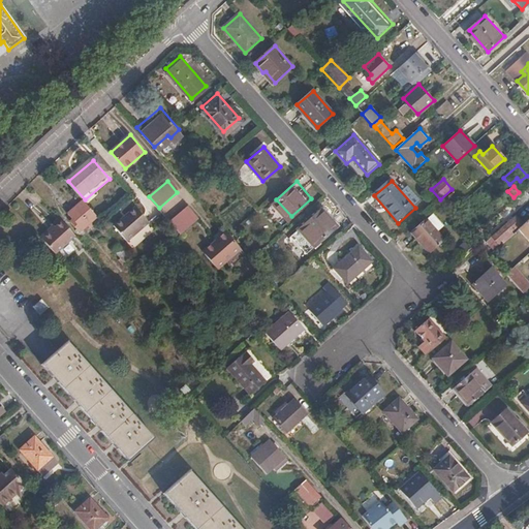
[(96,223),(101,218),(87,203),(72,215),(78,221),(74,223),(84,234),(92,226),(95,229),(98,226),(96,223)]
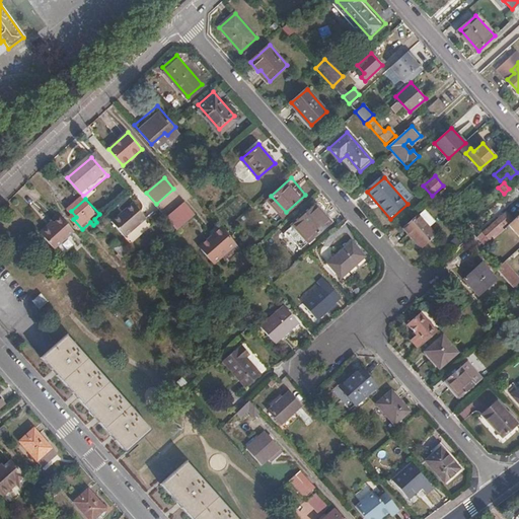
[(167,218),(169,220),(177,229),(195,214),(186,202),(167,218)]
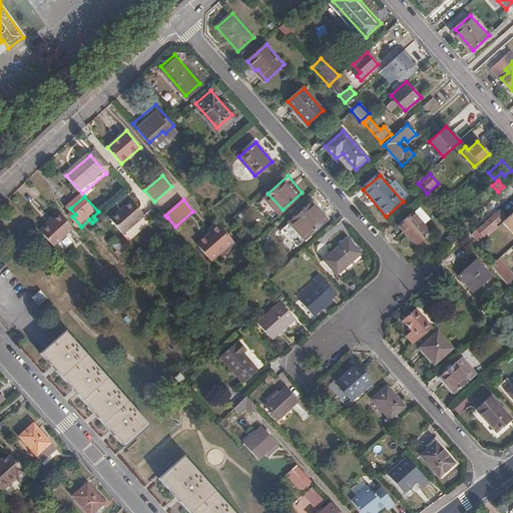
[(126,233),(147,216),(134,201),(114,219),(126,233)]
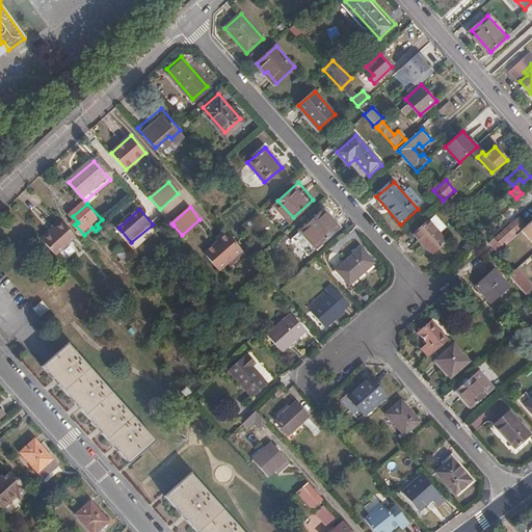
[(309,254),(333,233),(317,215),(292,236),(309,254)]
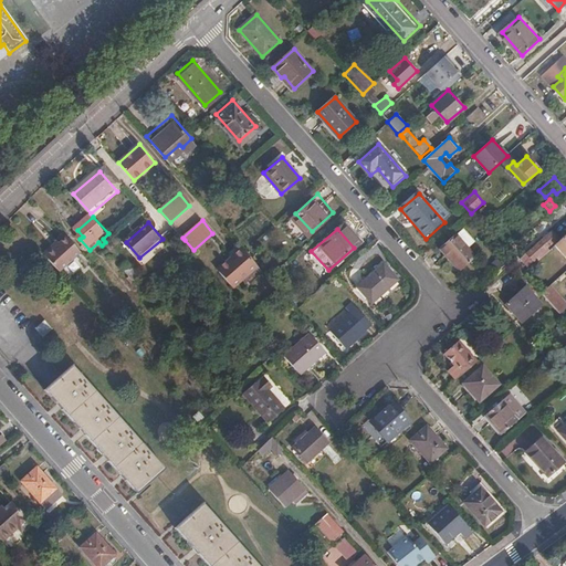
[(53,238),(40,250),(54,265),(76,245),(62,230),(53,238)]
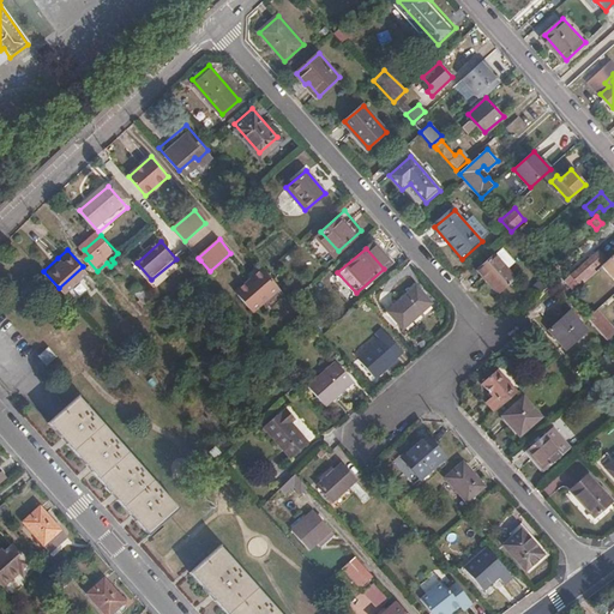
[(578,282),(605,258),(599,251),(571,275),(578,282)]
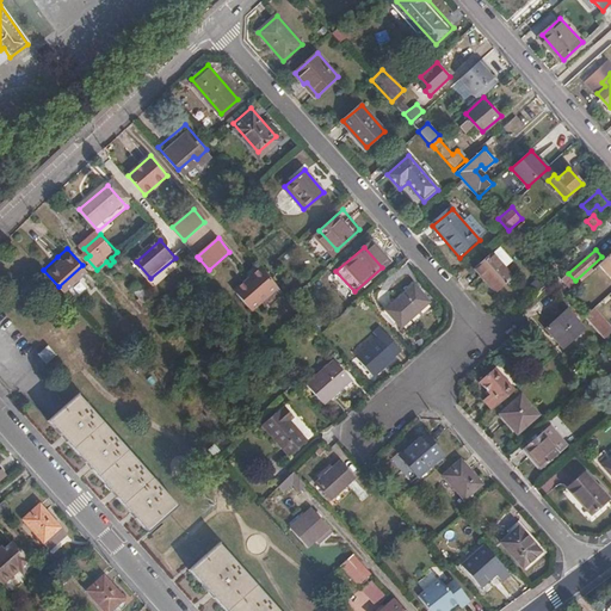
[(55,253),(39,266),(43,270),(57,257),(55,253)]
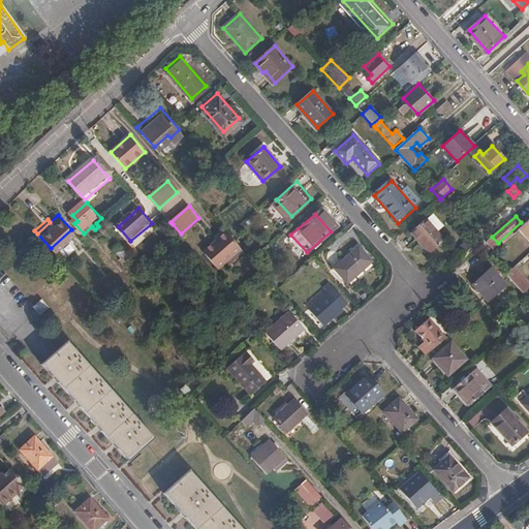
[(432,254),(445,241),(427,220),(412,232),(422,244),(423,243),(432,254)]
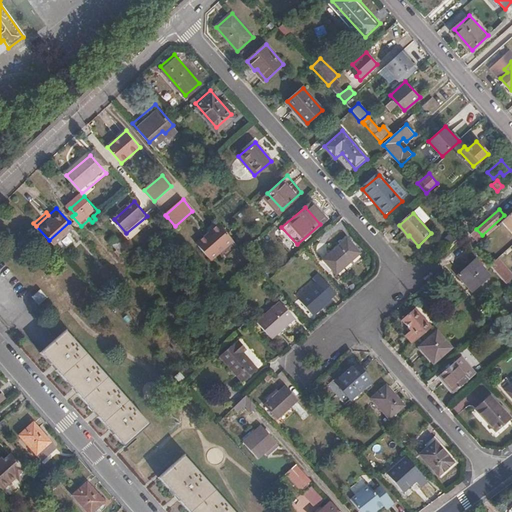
[(211,259),(233,241),(218,224),(196,242),(211,259)]
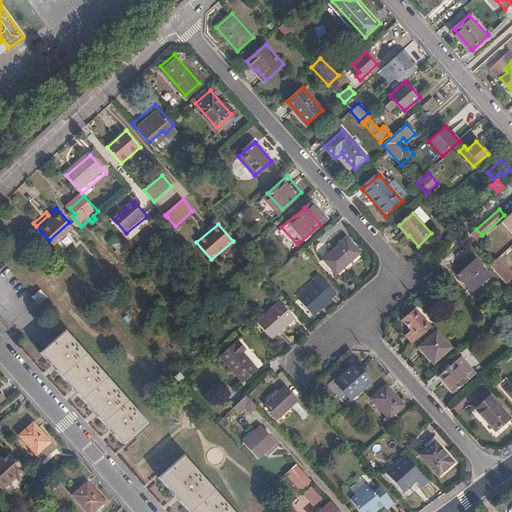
[(122,254),(128,249),(117,235),(111,241),(122,254)]
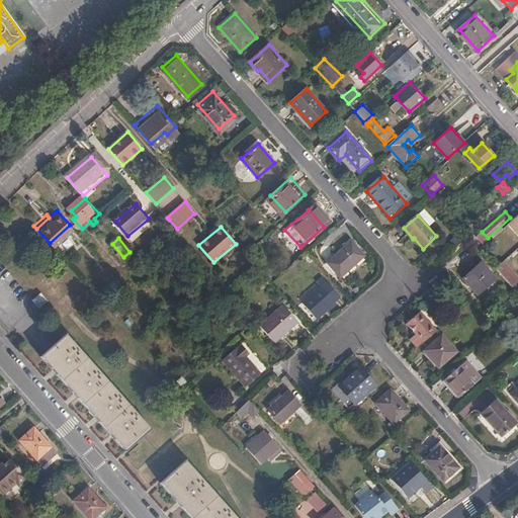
[(340,277),(364,255),(351,240),(327,261),(340,277)]
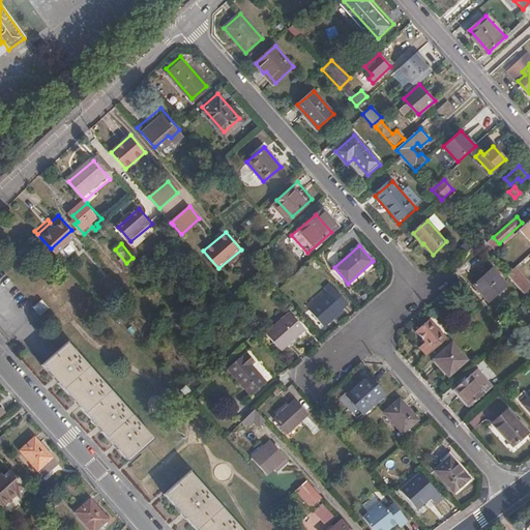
[(522,294),(529,287),(529,285),(516,265),(506,272),(522,294)]
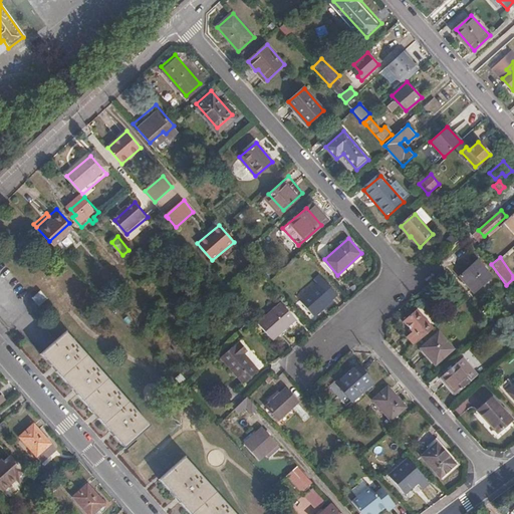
[(475,293),(493,277),(479,261),(461,277),(475,293)]
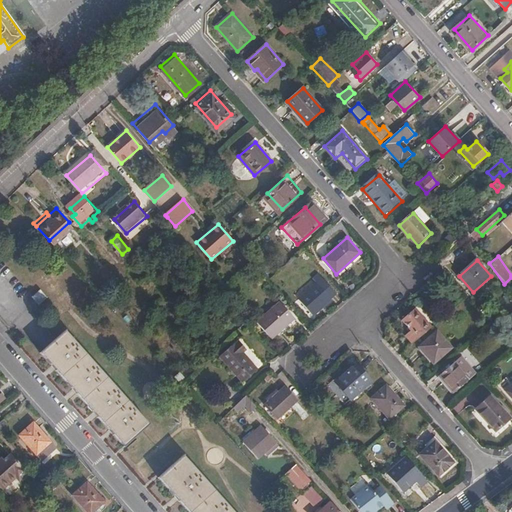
[(312,317),(336,296),(322,279),(298,301),(312,317)]
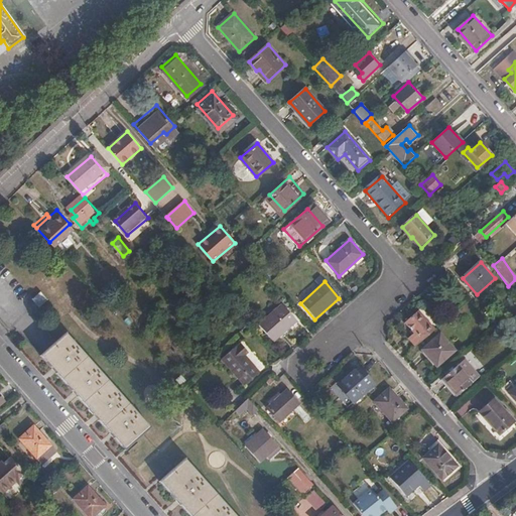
[(45,298),(38,291),(31,297),(38,304),(45,298)]
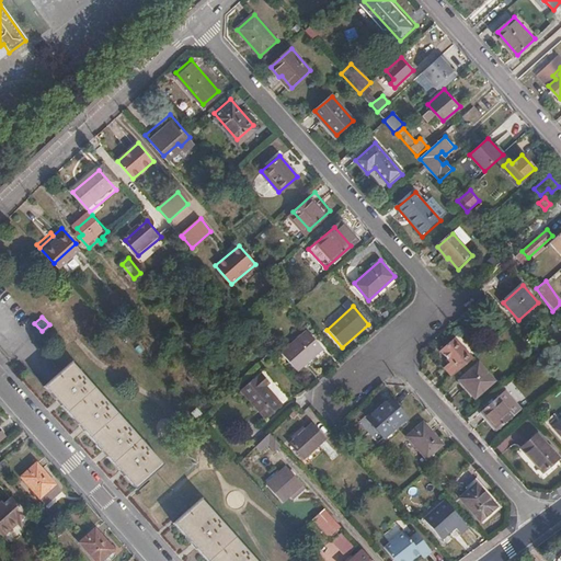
[(302,367),(322,350),(307,333),(288,350),(302,367)]
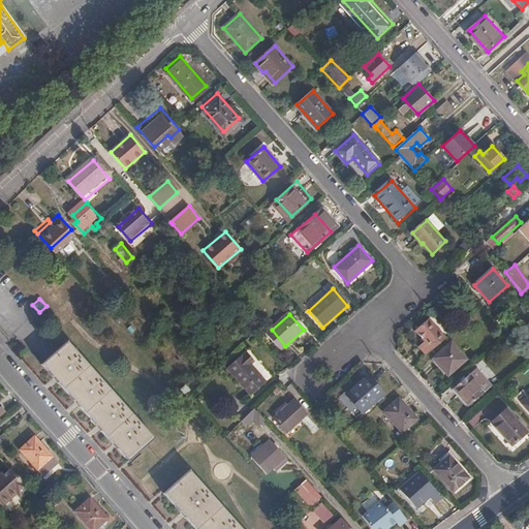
[(419,345),(427,353),(448,336),(431,316),(415,330),(425,341),(419,345)]
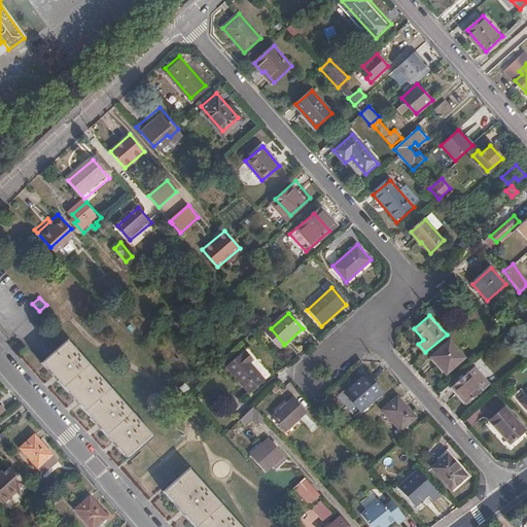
[(127,457),(152,433),(66,337),(39,359),(127,457)]
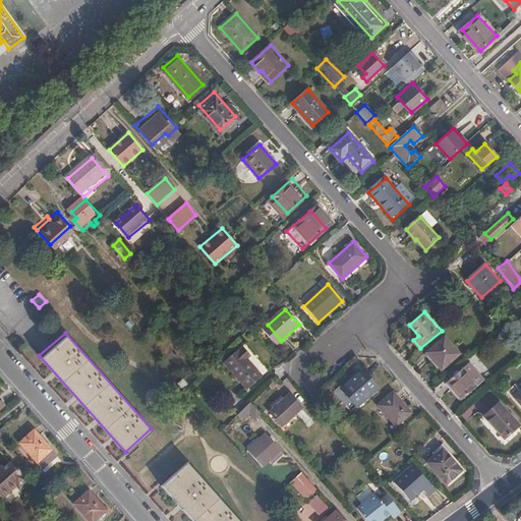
[(441,367),(460,352),(445,336),(426,351),(441,367)]
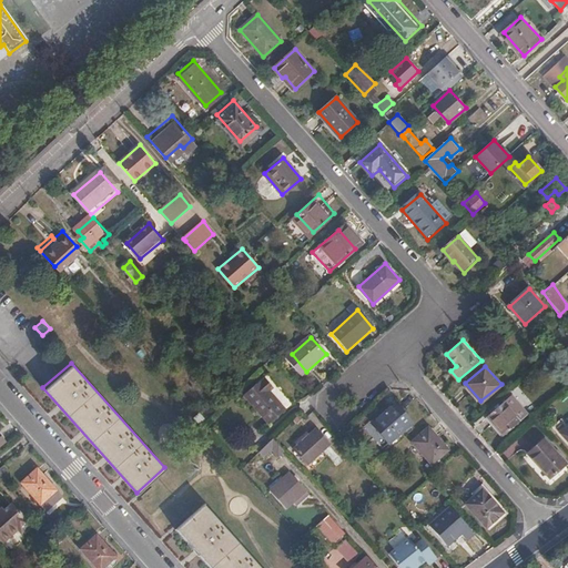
[(256,381),(243,393),(270,423),(284,409),(266,391),(271,386),(262,377),(257,382),(256,381)]
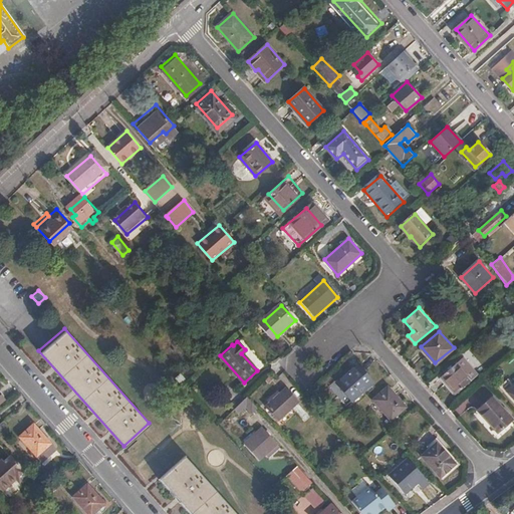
[(244,382),(220,355),(218,356),(243,383),(244,382)]
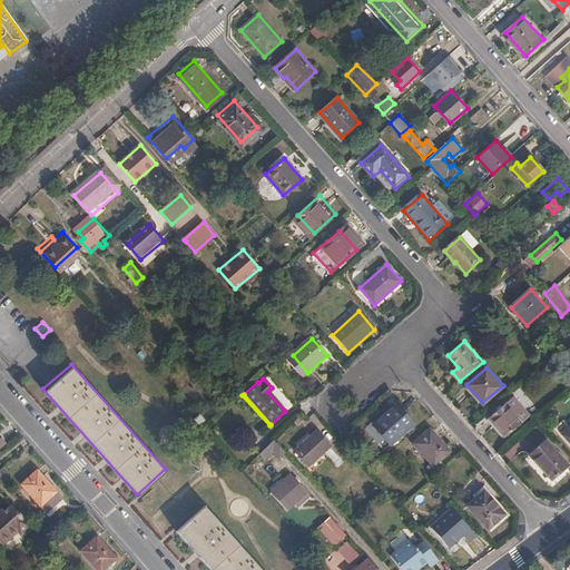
[(507,435),(522,421),(507,403),(490,416),(507,435)]
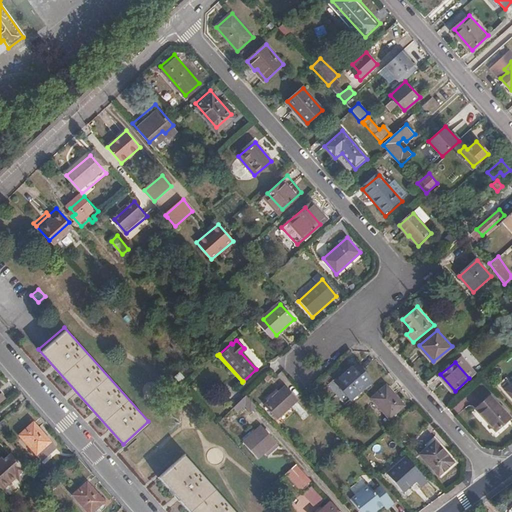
[(350,398),(370,380),(355,364),(335,382),(350,398)]
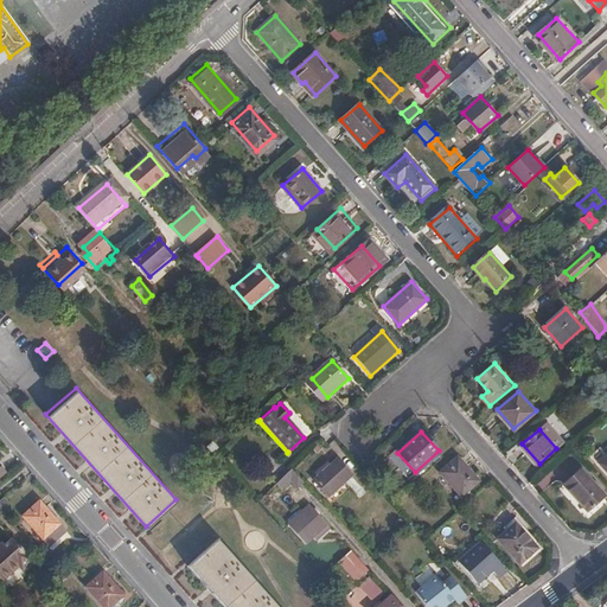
[(461,497),(480,480),(459,455),(441,472),(461,497)]
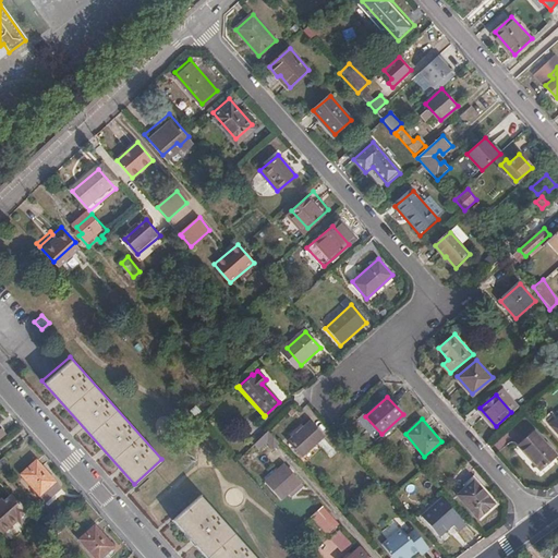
[(304,457),(325,436),(312,422),(291,441),(304,457)]
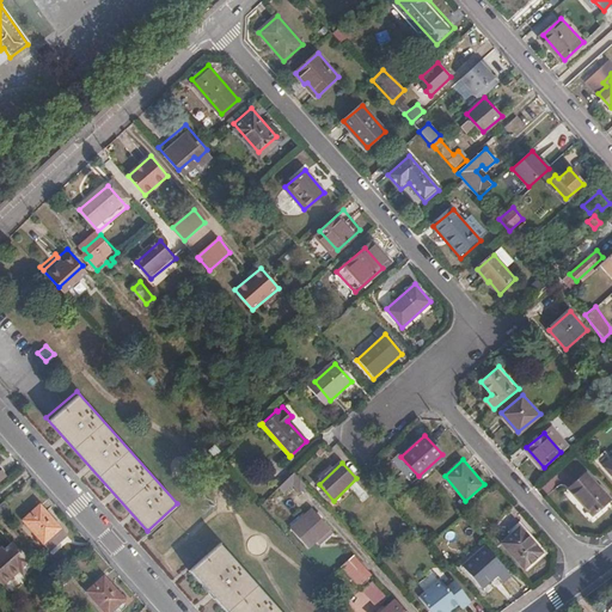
[(592,514),(609,499),(585,472),(568,488),(592,514)]
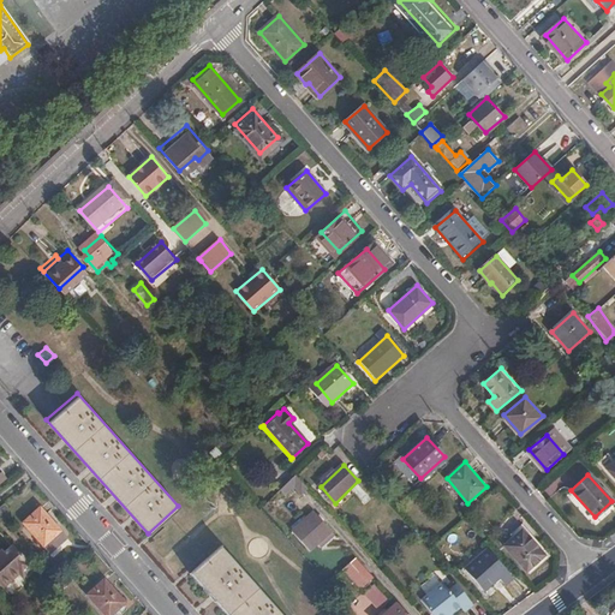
[(297,494),(305,488),(294,476),(278,491),(282,496),(291,488),(297,494)]
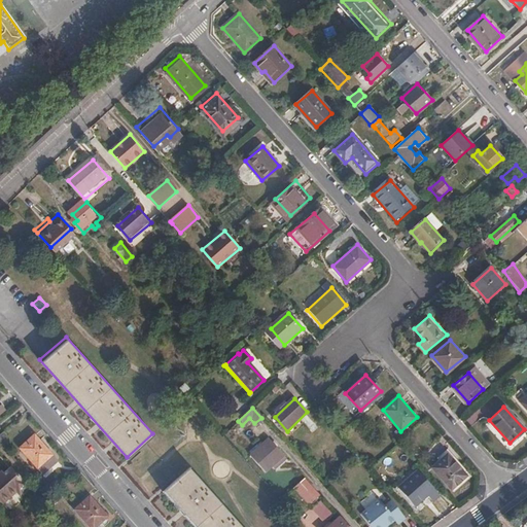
[(35,434),(21,447),(44,473),(59,461),(35,434)]
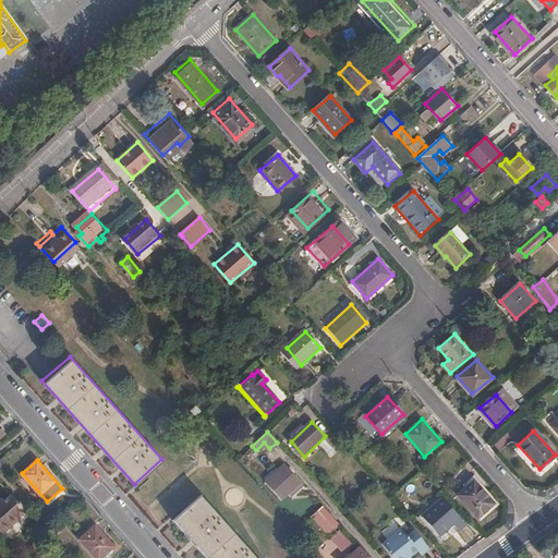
[(279,500),(299,482),(283,465),(264,484),(279,500)]
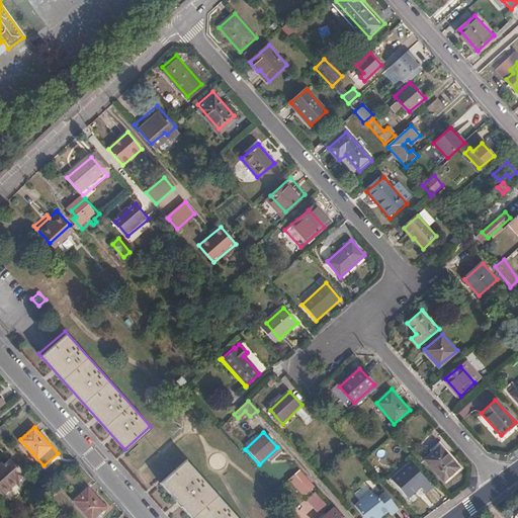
[(443,480),(457,465),(439,445),(425,459),(443,480)]
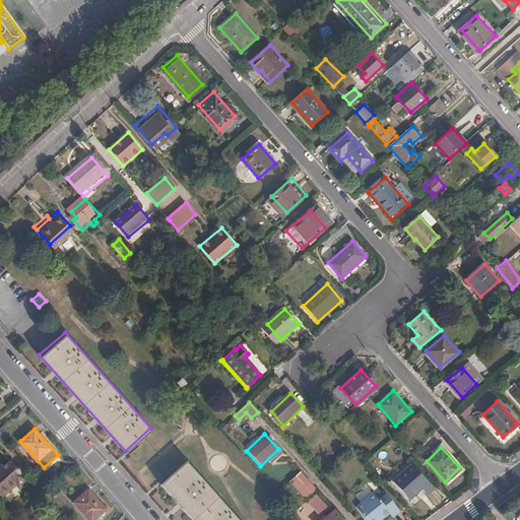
[(192,519),(239,519),(185,459),(157,482),(192,519)]
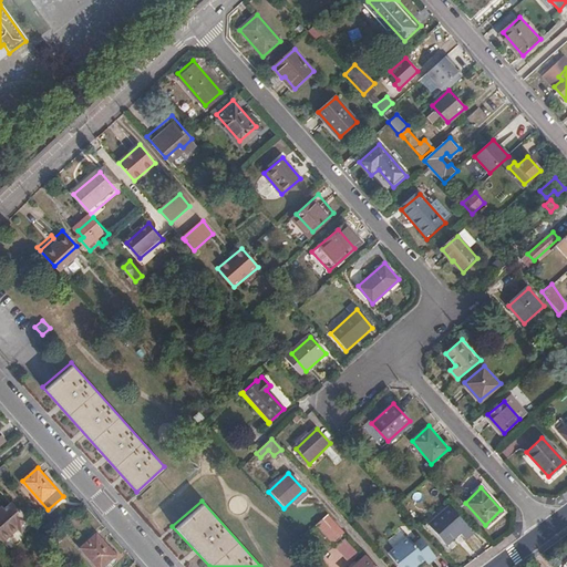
[(22,534),(32,525),(24,516),(12,503),(4,511),(2,508),(0,509),(0,539),(3,544),(18,529),(22,534)]
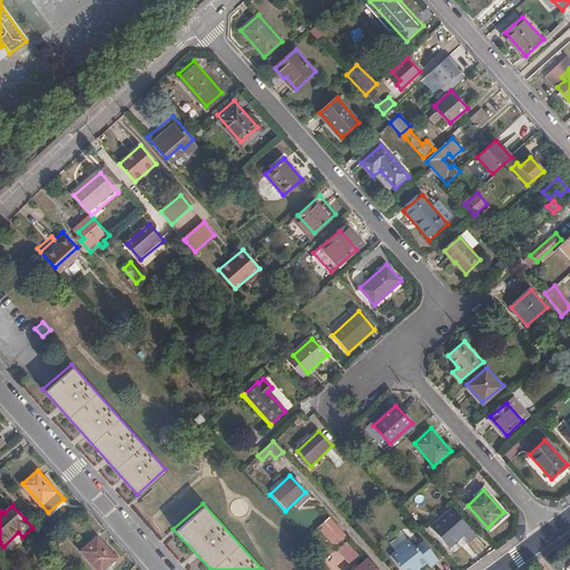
[(474,534),(451,508),(431,527),(449,547),(461,536),(467,541),(474,534)]
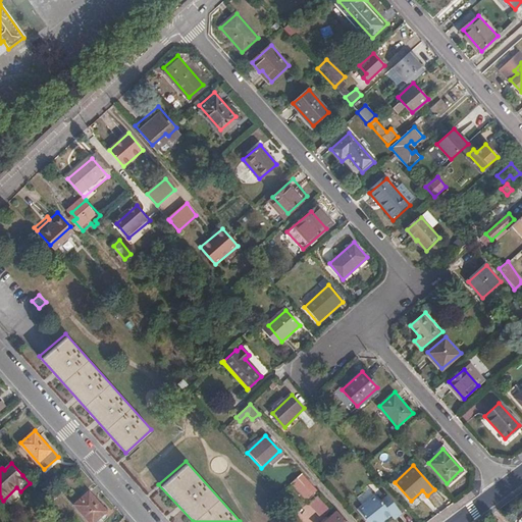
[(301,472),(290,482),(306,501),(317,490),(301,472)]
